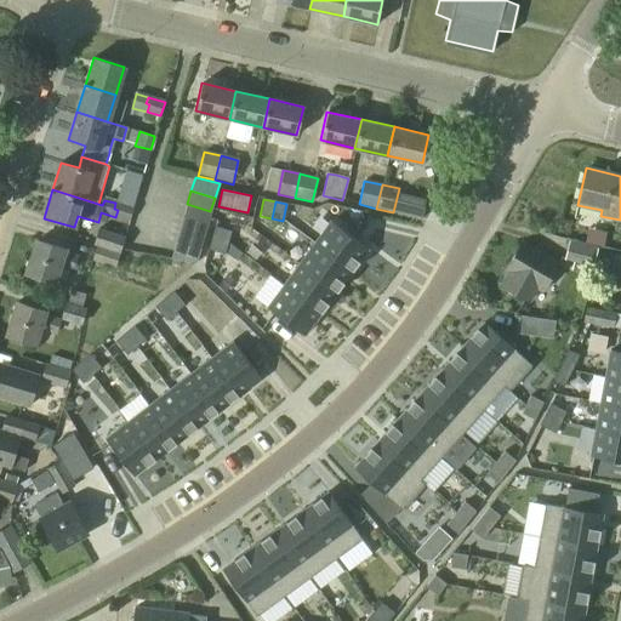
[(118,210),(115,217),(129,221),(132,208),(115,203),(114,209),(118,210)]
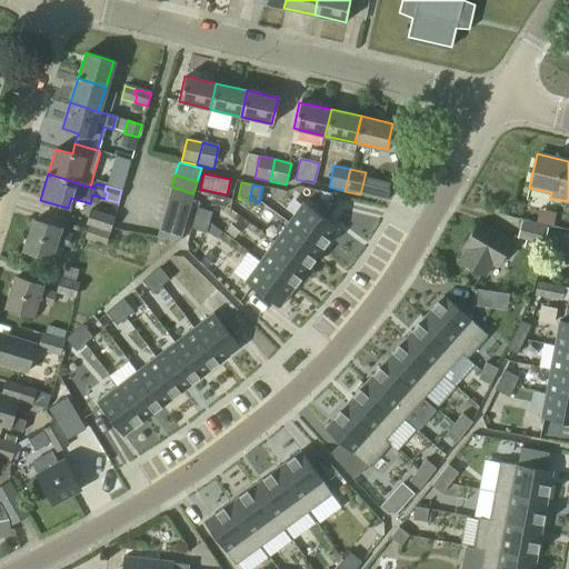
[(171,187),(168,199),(189,206),(192,193),(171,187)]
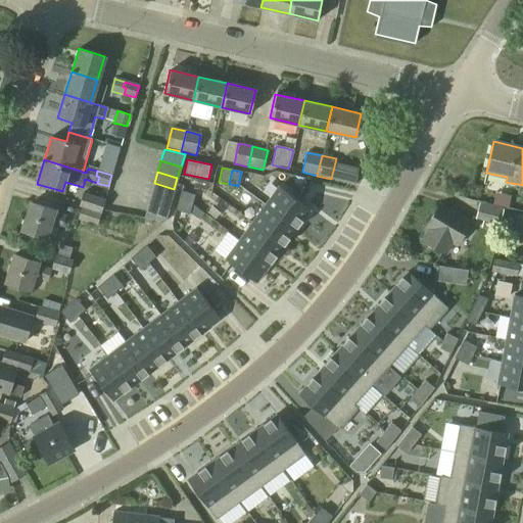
[(154,183),(151,194),(170,200),(174,189),(154,183)]
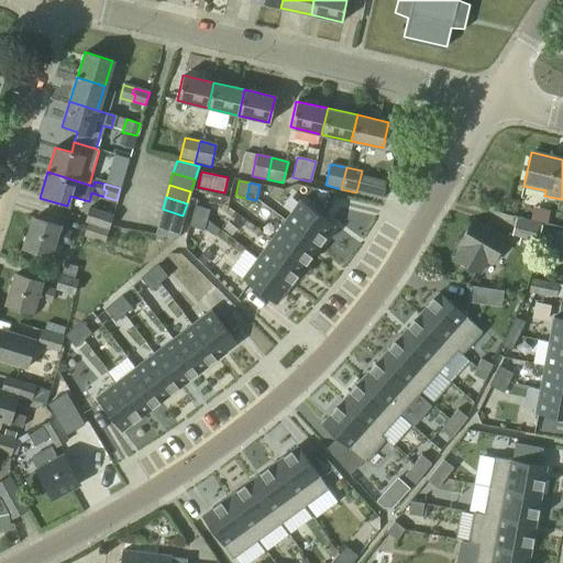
[(299,201),(285,220),(319,245),(333,225),(299,201)]
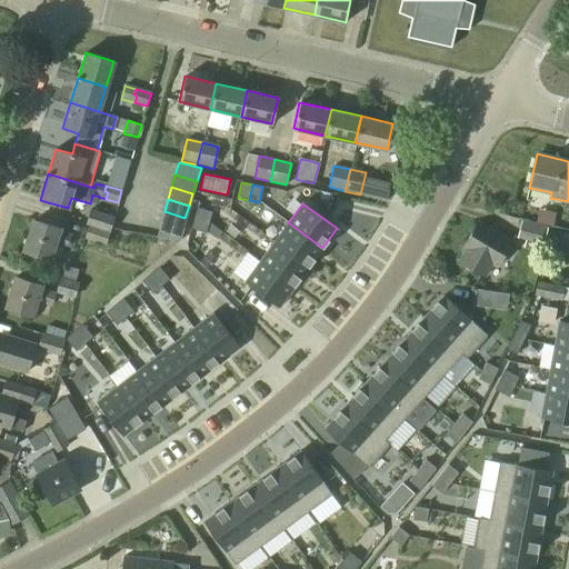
[(197,208),(193,218),(209,222),(211,212),(197,208)]
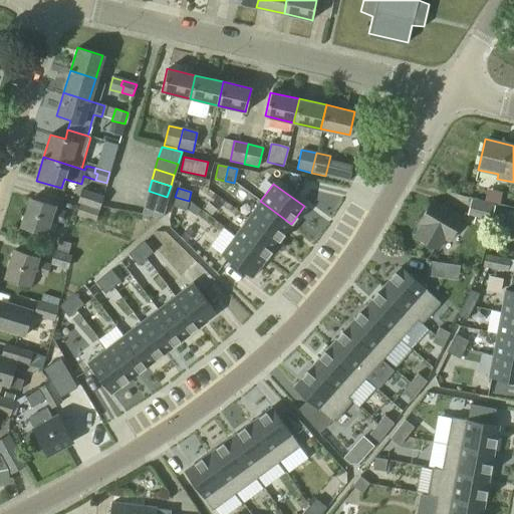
[(79,204),(99,210),(103,196),(80,190),(76,203),(79,204)]
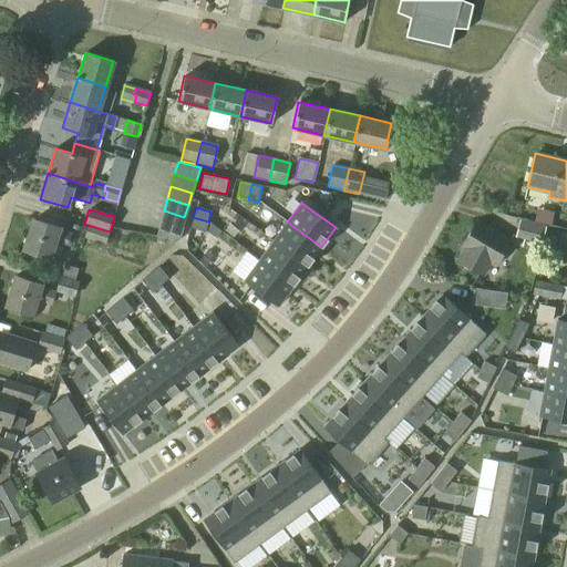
[(164,210),(160,223),(181,229),(184,217),(164,210)]
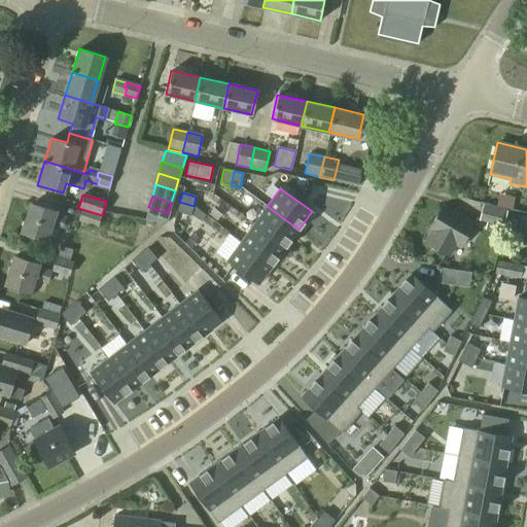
[(179,202),(176,212),(190,216),(194,206),(179,202)]
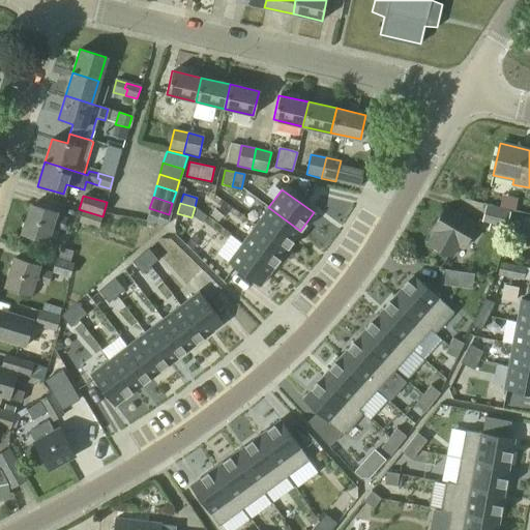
[(22,234),(46,241),(50,226),(61,230),(64,219),(53,216),(54,212),(31,205),(22,234)]
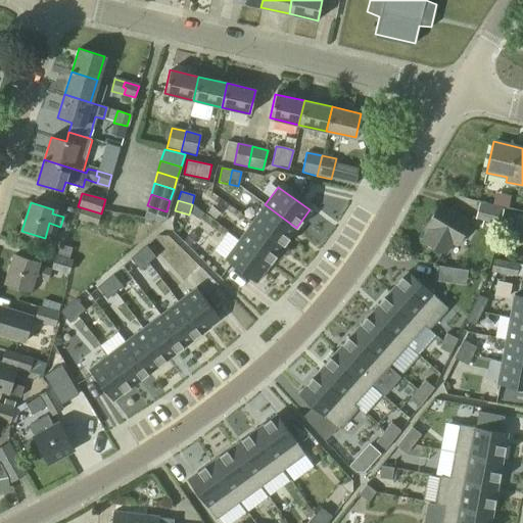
[(265,204),(251,223),(283,246),(296,228),(265,204)]
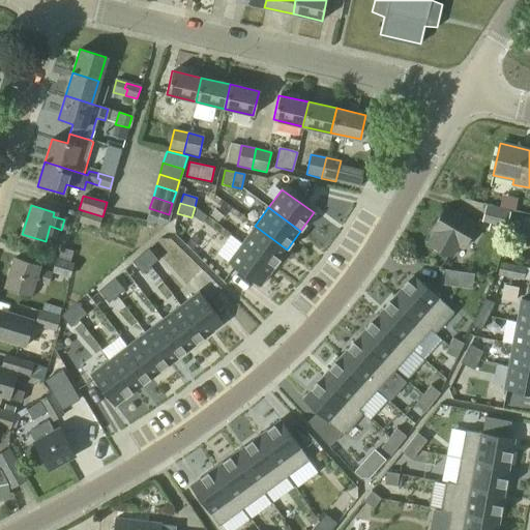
[(427,243),(451,258),(458,246),(462,248),(476,225),(446,207),(432,231),(434,232),(427,243)]
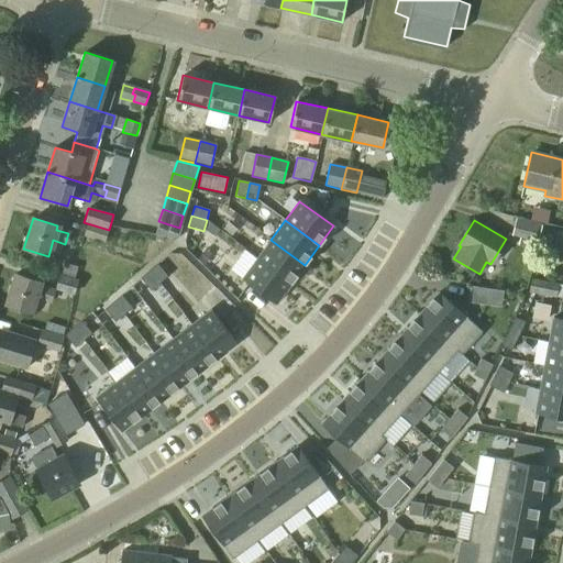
[(179,228),(158,221),(154,235),(176,239),(179,228)]
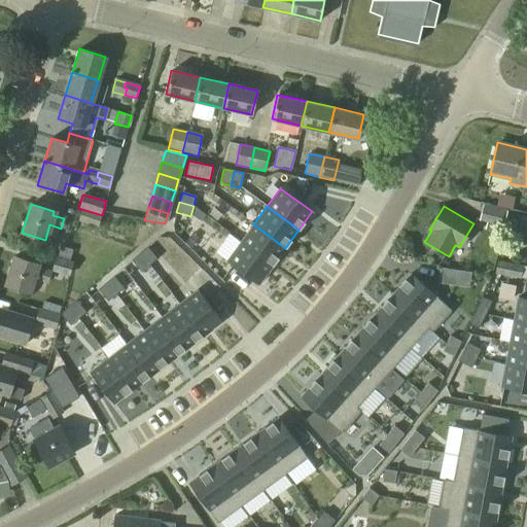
[(479,220),(489,222),(488,231),(501,235),(507,213),(483,207),(479,220)]
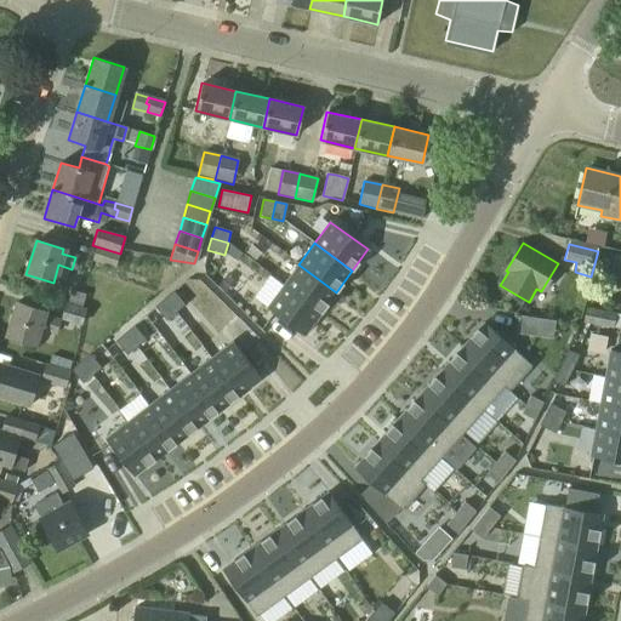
[(120,254),(96,246),(92,261),(115,269),(120,254)]
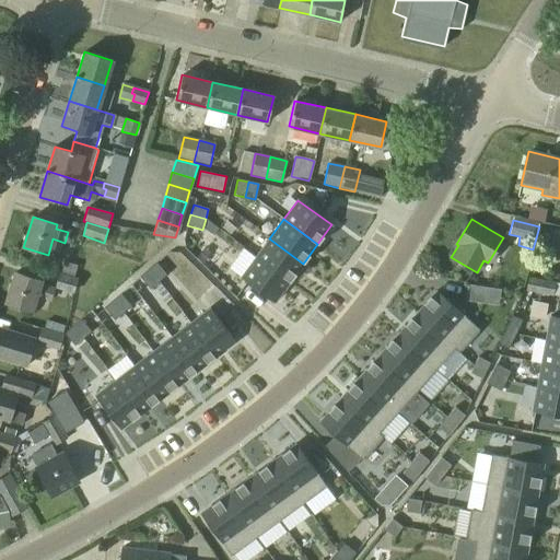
[(231,254),(219,230),(202,237),(214,261),(231,254)]
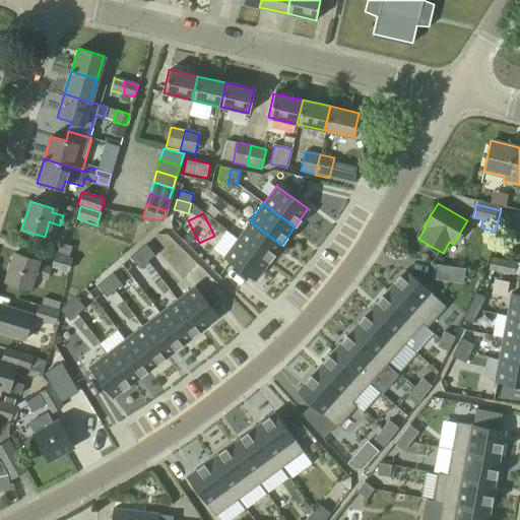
[(511,234),(519,235),(519,218),(514,217),(511,234)]
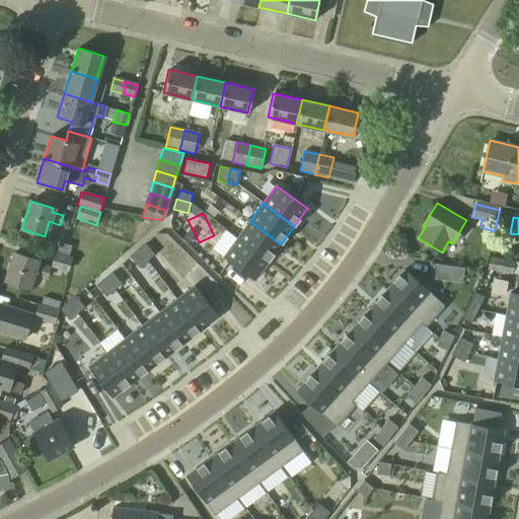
[(249,221),(236,239),(268,263),(281,244),(249,221)]
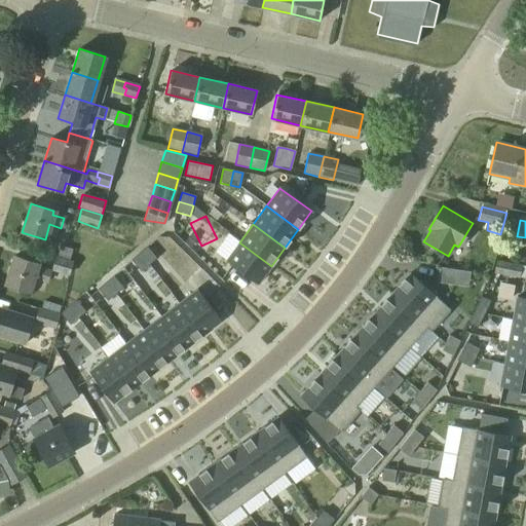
[(239,242),(226,261),(258,285),(271,266),(239,242)]
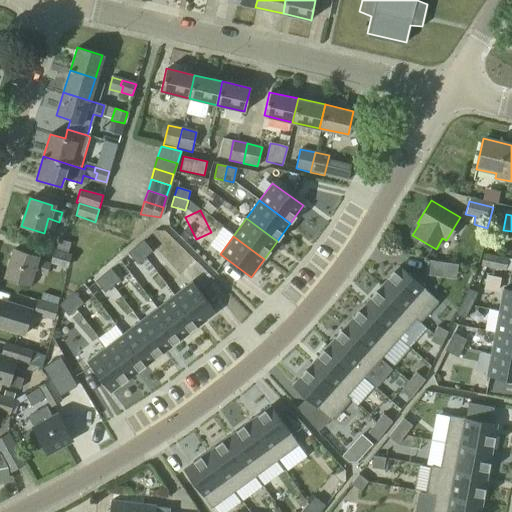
[(142,241),(135,247),(145,258),(152,251),(142,241)]
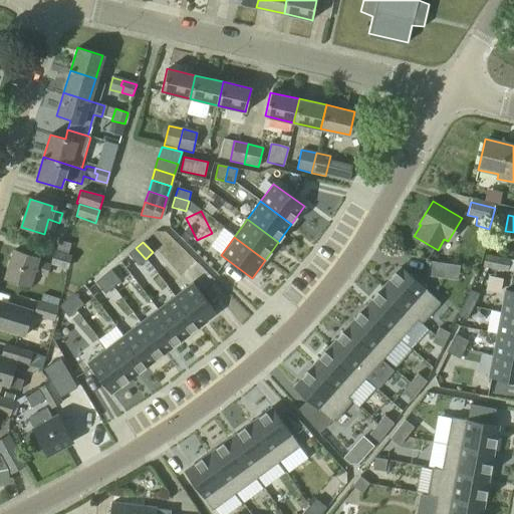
[(56,251),(68,255),(70,246),(58,243),(56,251)]
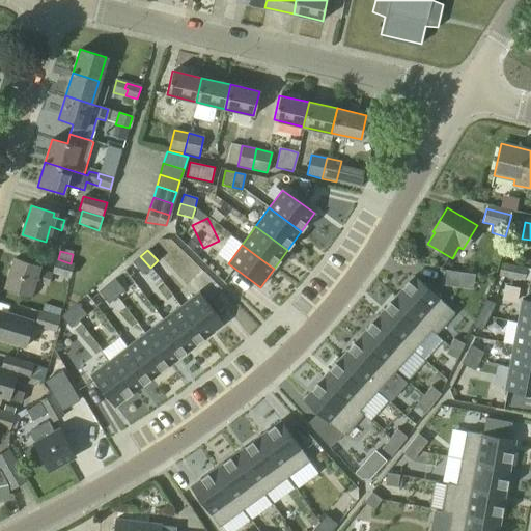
[(140,256),(133,263),(142,275),(150,268),(140,256)]
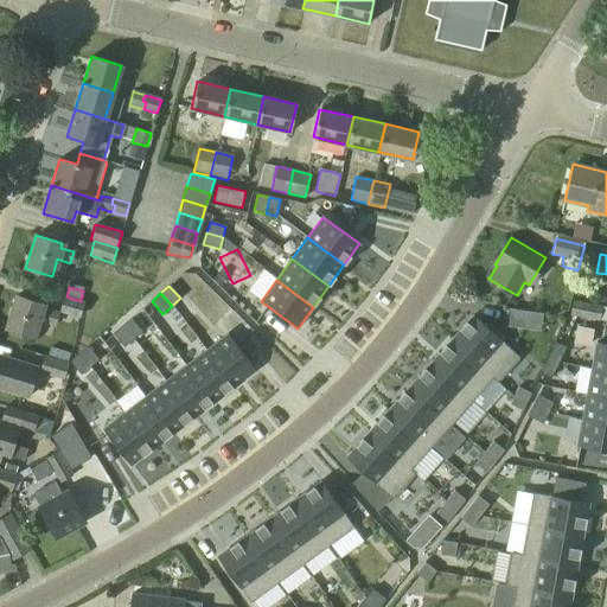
[(6,330),(33,338),(38,321),(53,325),(57,313),(43,308),(44,304),(17,295),(6,330)]
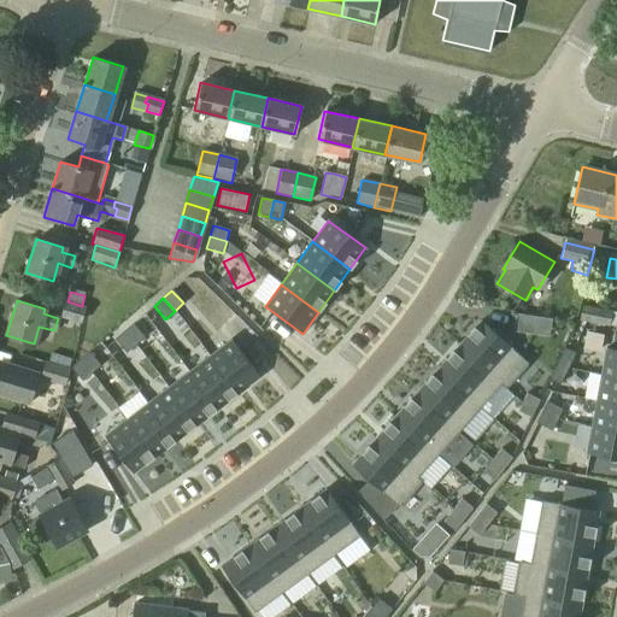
[(62,317),(81,322),(84,307),(66,301),(62,317)]
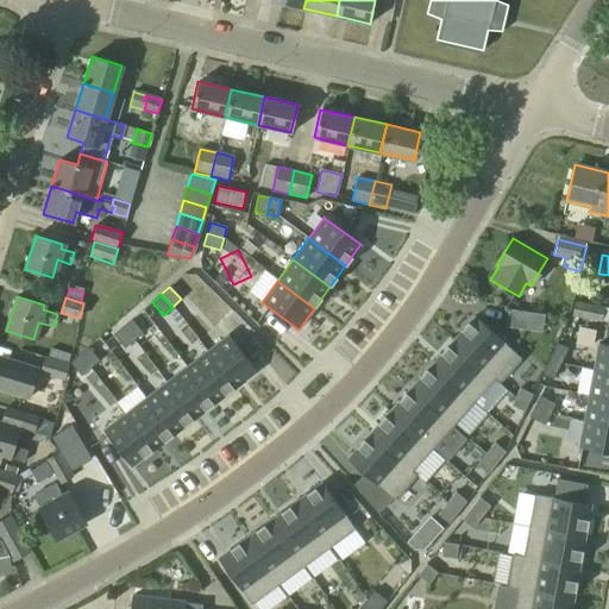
[(572,315),(595,320),(598,302),(576,297),(572,315)]
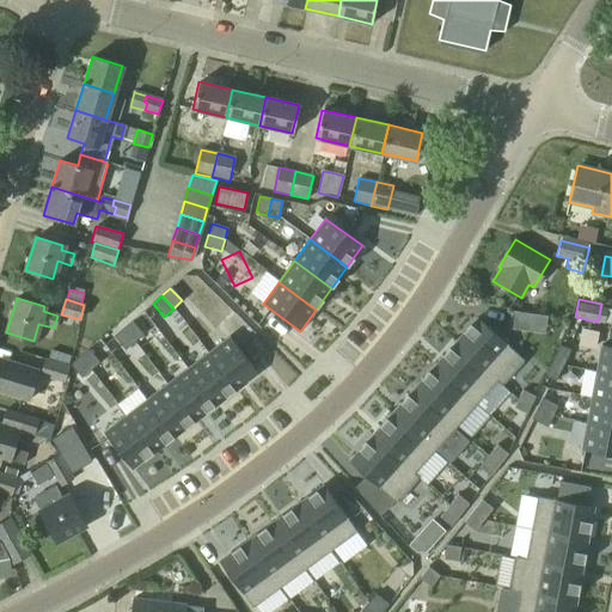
[(512,311),(508,329),(525,330),(527,313),(512,311)]
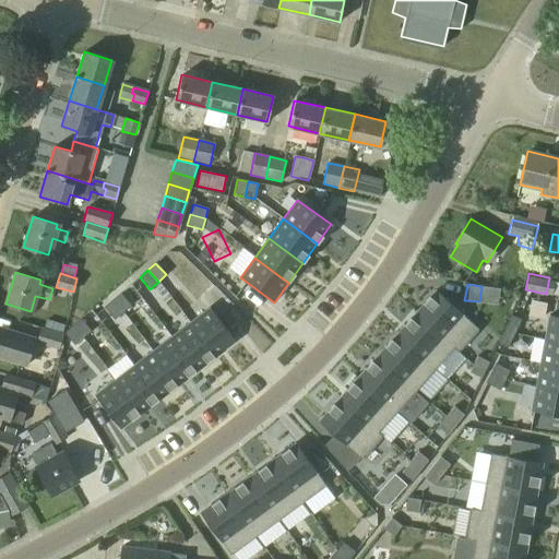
[(177,313),(186,302),(170,289),(162,299),(177,313)]
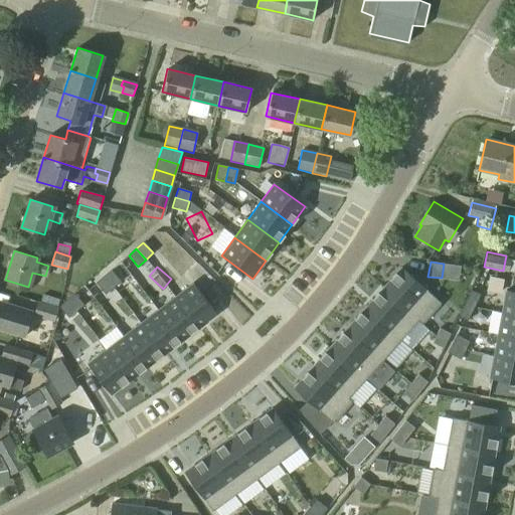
[(401,268),(382,289),(422,324),(441,304),(401,268)]
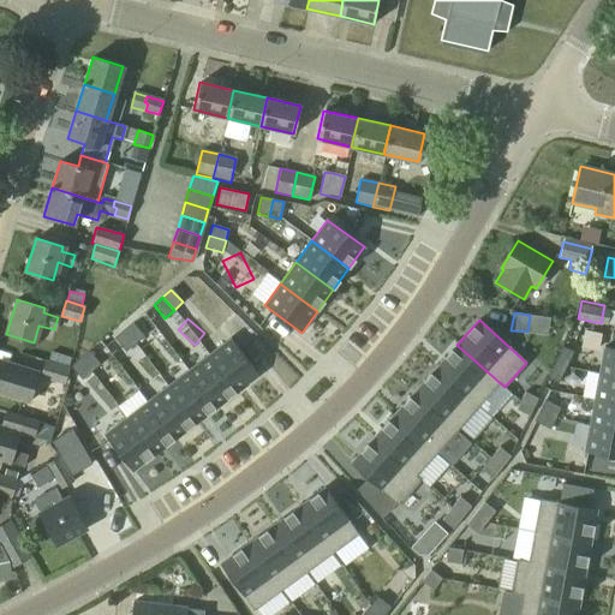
[(132,323),(124,332),(135,344),(143,336),(132,323)]
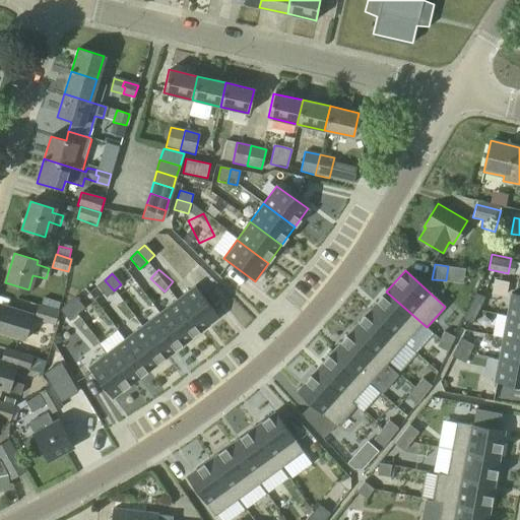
[(105,280),(96,286),(106,298),(114,290),(105,280)]
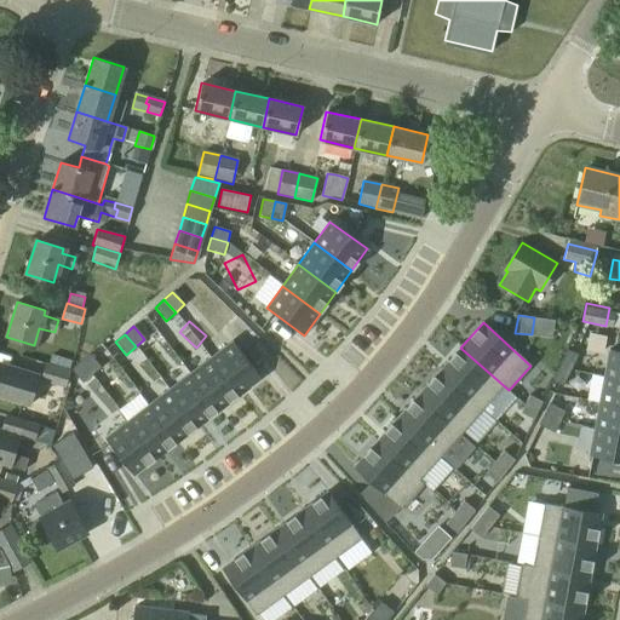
[(231,342),(211,359),(239,395),(260,379),(231,342)]
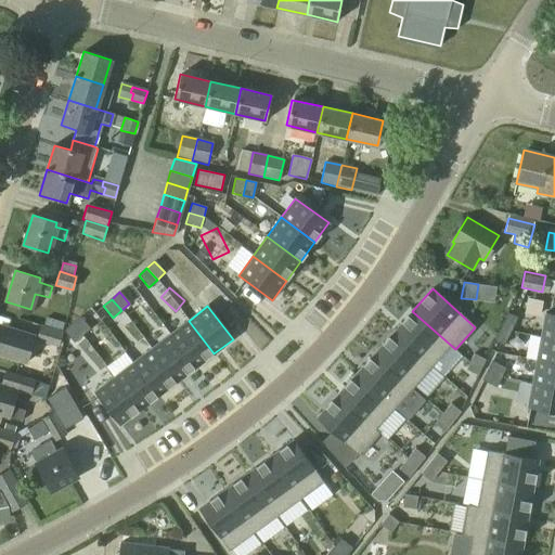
[(412,311),(394,332),(431,366),(433,366),(450,347),(450,346),(454,350),(455,349),(412,311)]
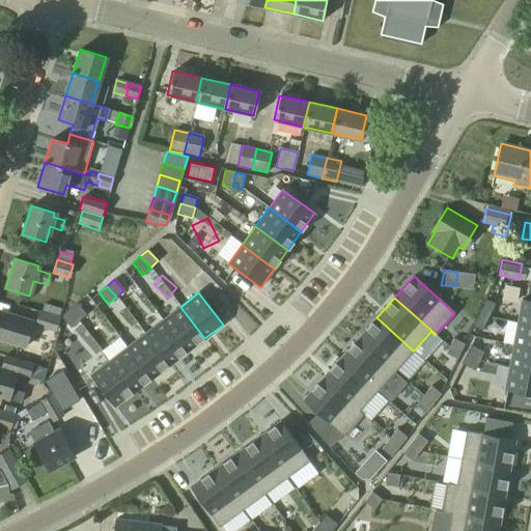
[(485,300),(479,313),(488,317),(495,304),(485,300)]
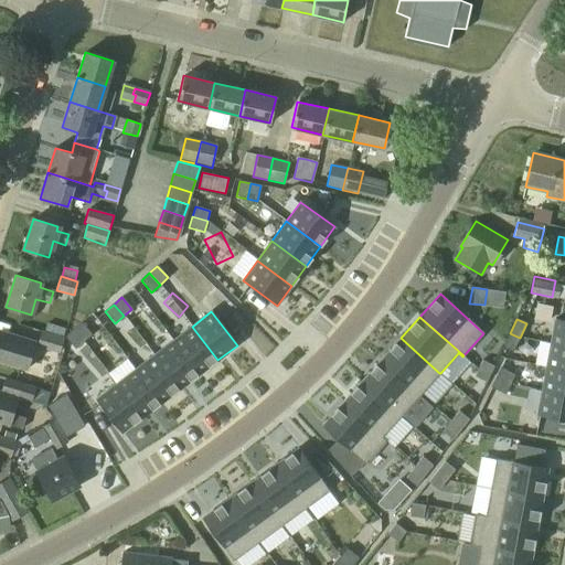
[(564,345),(564,320),(555,319),(550,343),(564,345)]
